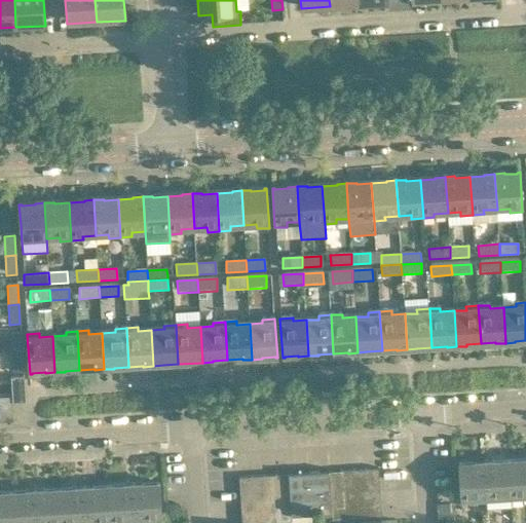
[(10,335),(11,355),(22,353),(21,334),(10,335)]
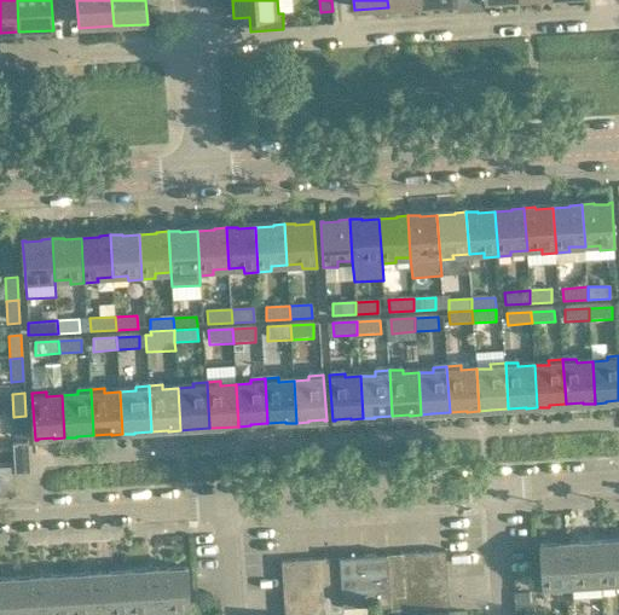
[(25,416),(13,417),(15,439),(27,439),(25,416)]
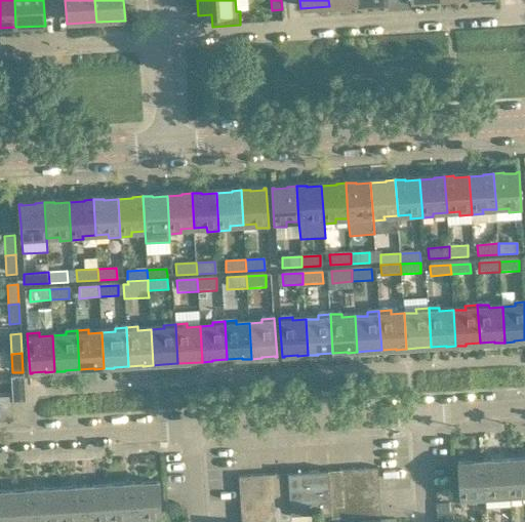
[(25,403),(25,390),(24,377),(11,378),(12,403),(25,403)]
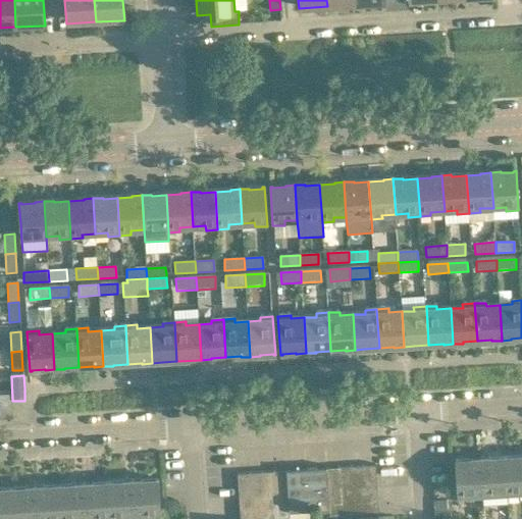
[(11,407),(0,407),(0,419),(12,419),(11,407)]
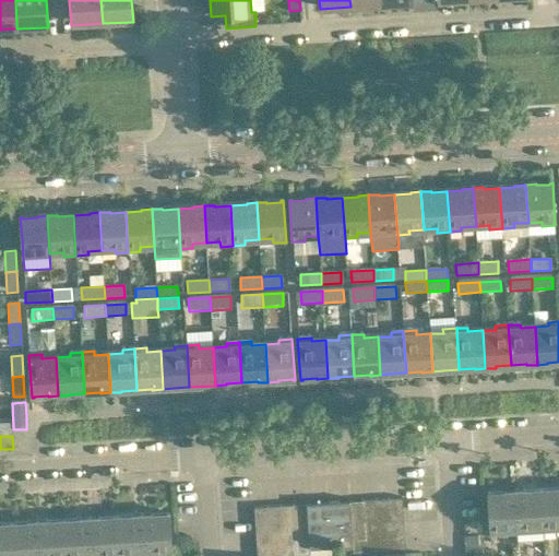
[(556,491),(540,492),(543,532),(556,531),(556,528),(558,527),(558,488),(556,489),(556,491)]
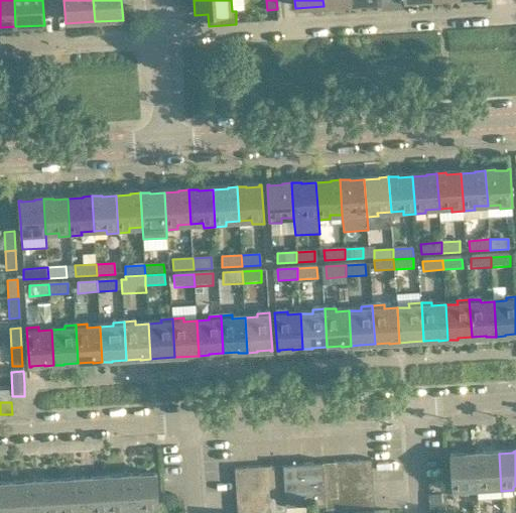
[(477,489),(475,454),(466,455),(466,456),(452,457),(452,456),(449,456),(453,494),(465,493),(465,490),(477,489)]
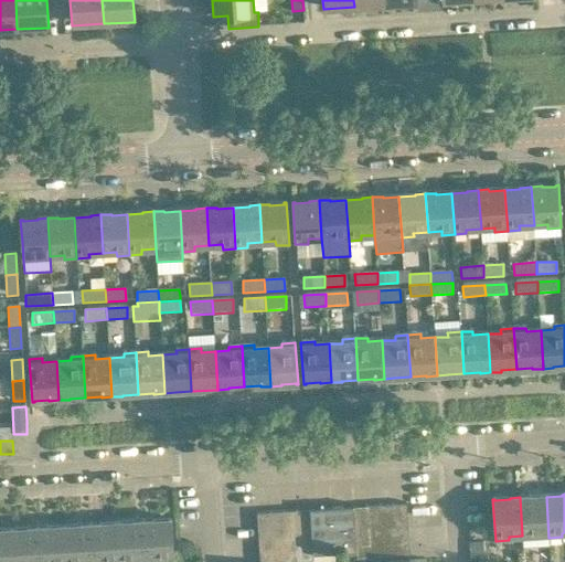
[(530,497),(520,497),(522,536),(523,548),(548,547),(548,538),(546,497),(530,497)]
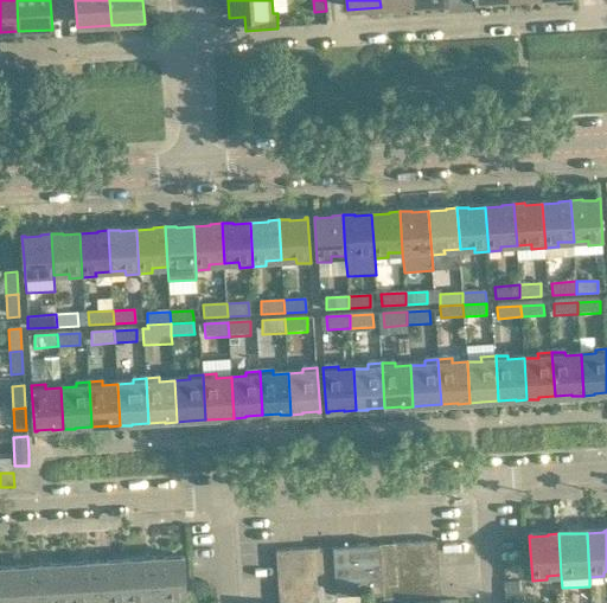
[(422,543),(423,570),(439,569),(436,541),(422,543)]
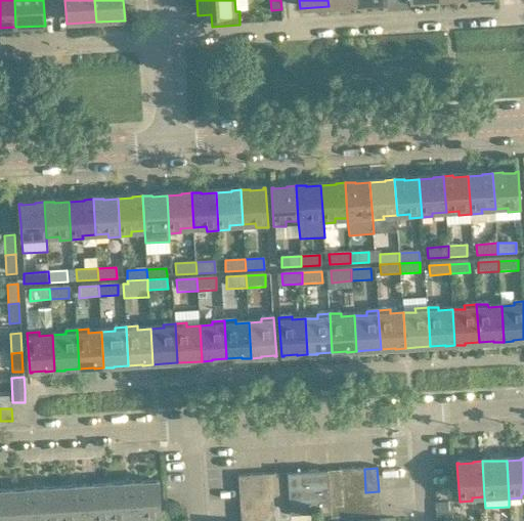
[(364,469),(352,470),(353,492),(365,492),(364,469)]
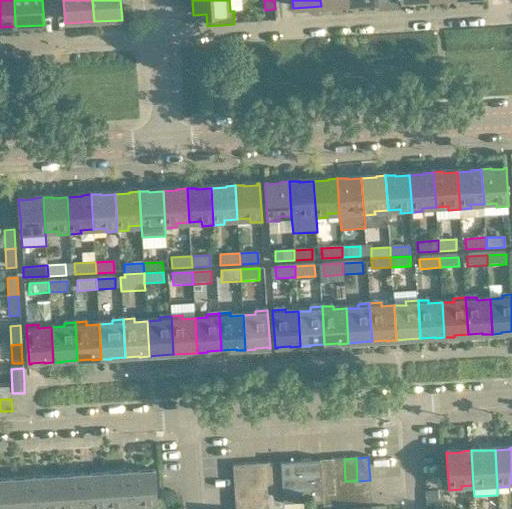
[(281,463),(280,463),(282,490),(283,508),(284,508),(284,503),(323,501),(322,491),(322,488),(322,482),(320,459),(319,459),(319,460),(282,463),(282,461),(281,461),(281,463)]
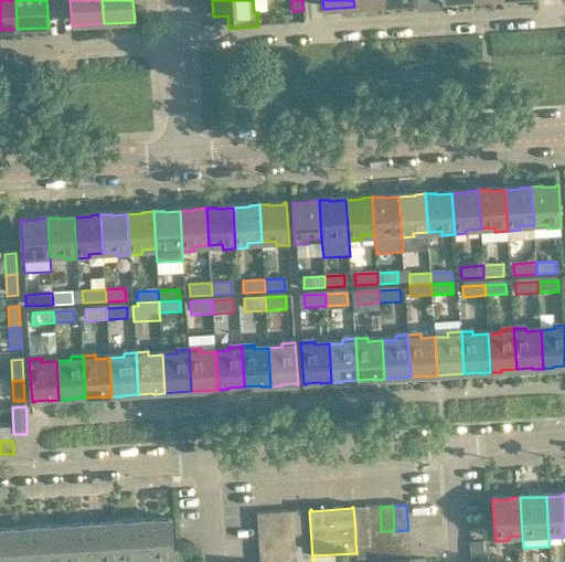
[(353,507),(355,532),(355,539),(369,538),(368,532),(366,508),(354,508),(354,507),(353,507)]
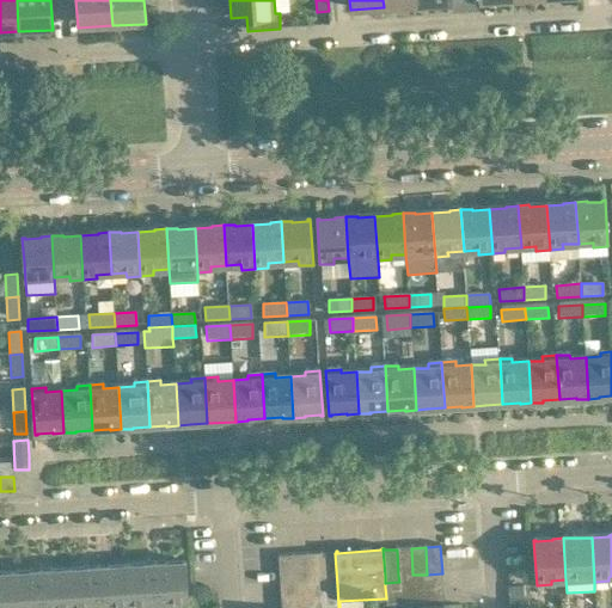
[(411,548),(397,550),(398,576),(412,575),(411,548)]
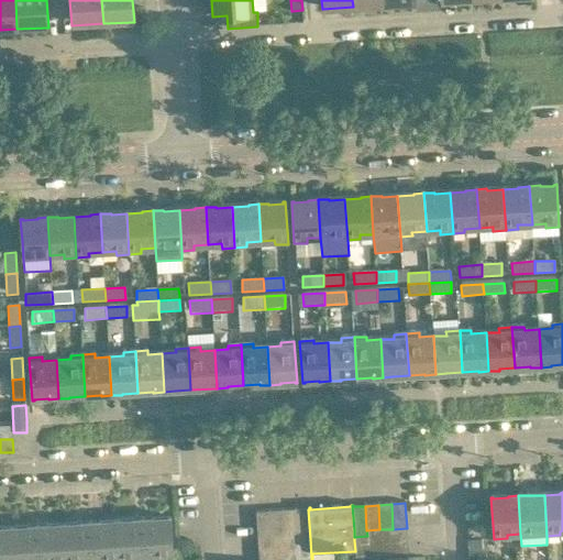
[(310,539),(308,509),(295,511),(296,535),(297,540),(310,539)]
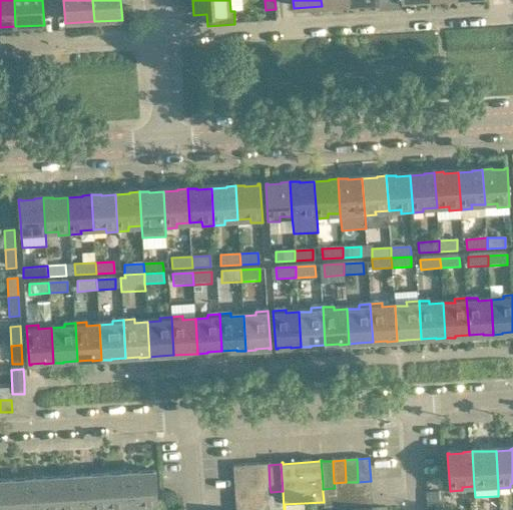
[(257,465),(244,466),(246,488),(258,488),(257,465)]
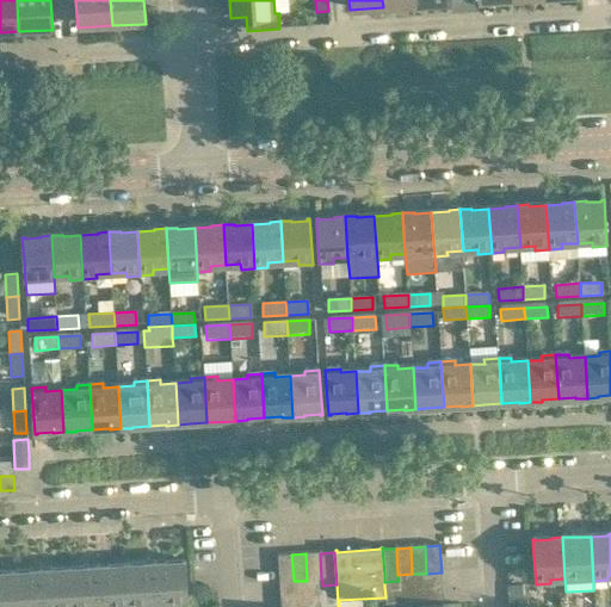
[(307,581),(321,580),(320,553),(306,553),(307,581)]
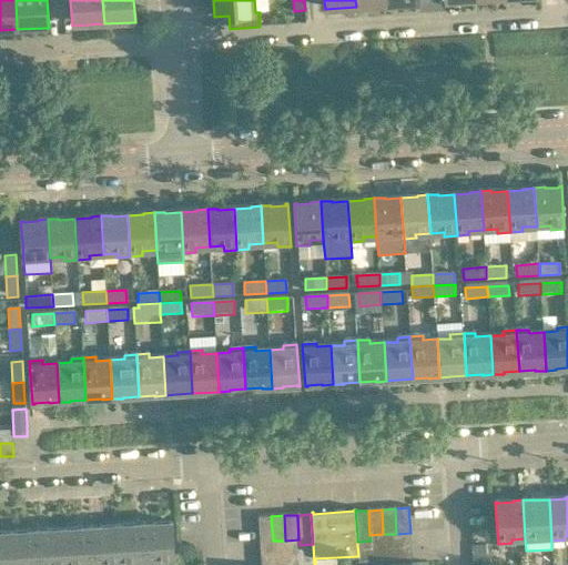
[(259,517),(260,542),(273,541),(271,516),(259,517)]
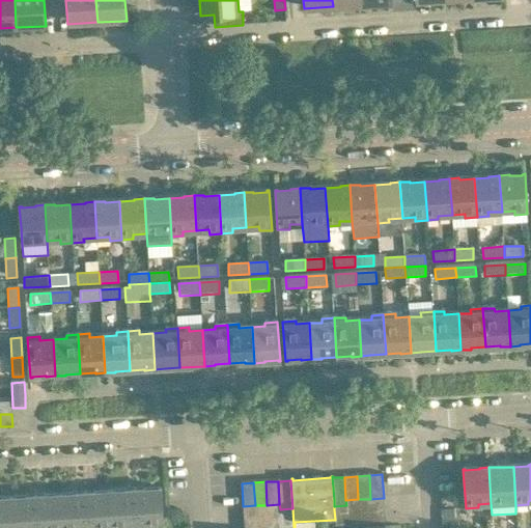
[(144,490),(135,491),(137,526),(150,525),(150,527),(163,527),(160,489),(158,489),(158,491),(144,491),(144,490)]
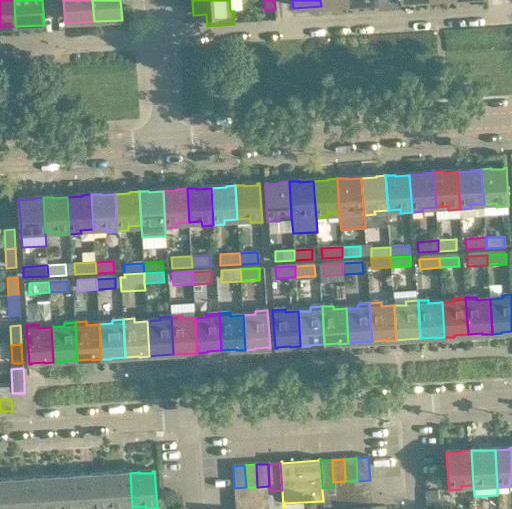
[(120,474),(106,475),(108,508),(119,508),(132,507),(130,473),(120,473),(120,474)]
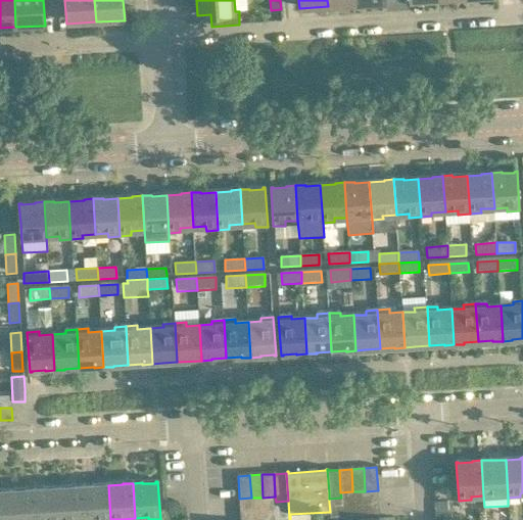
[(94,485),(84,486),(86,519),(110,519),(108,485),(94,486),(94,485)]
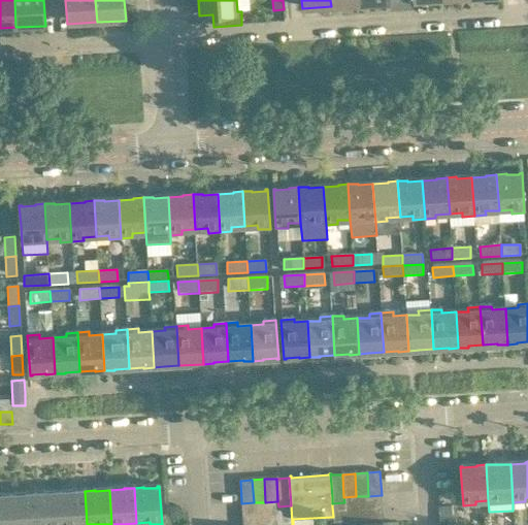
[(74,493),(60,493),(62,524),(87,524),(85,491),(74,491),(74,493)]
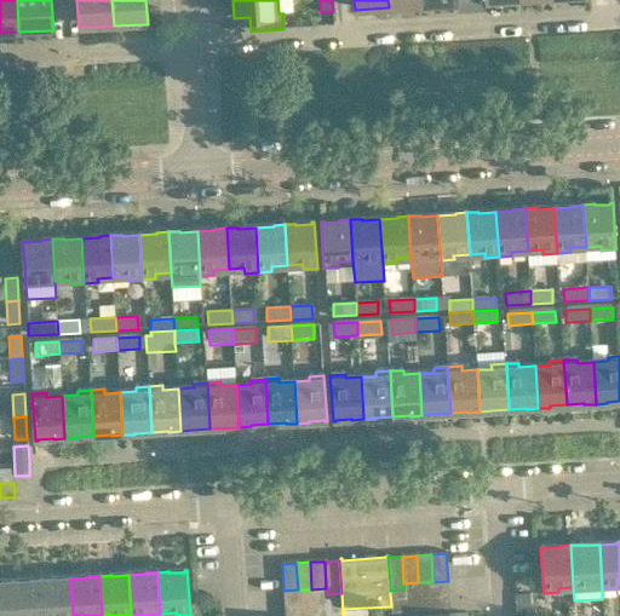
[(53,579),(41,580),(44,615),(73,615),(70,579),(53,580),(53,579)]
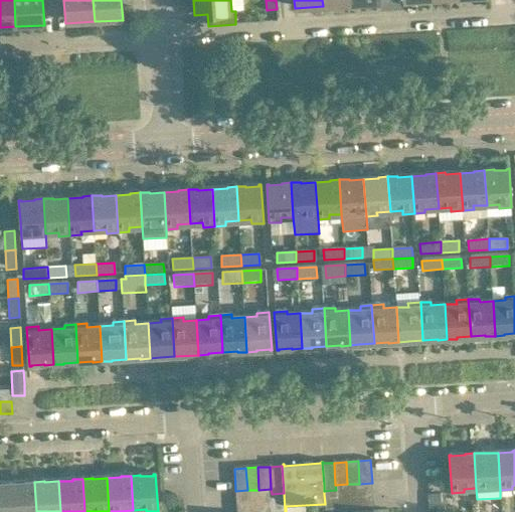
[(25,484),(10,485),(12,511),(36,511),(34,482),(24,482),(25,484)]
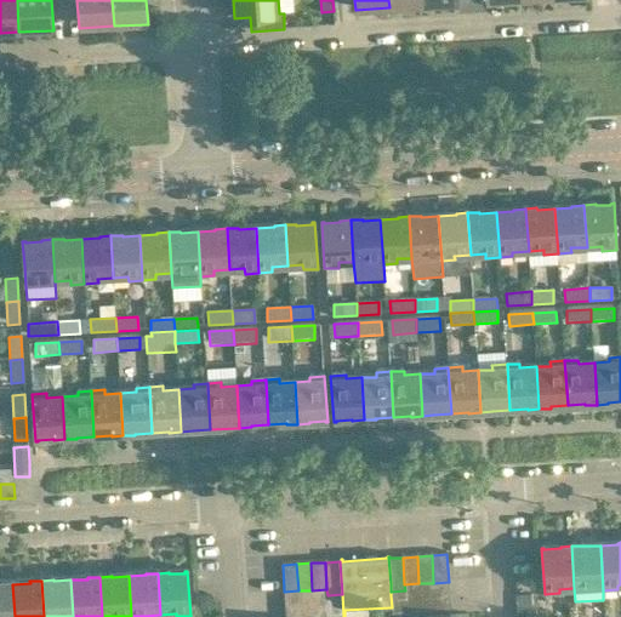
[(419,583),(404,584),(405,590),(405,599),(450,596),(449,583),(449,582),(433,583),(419,583)]
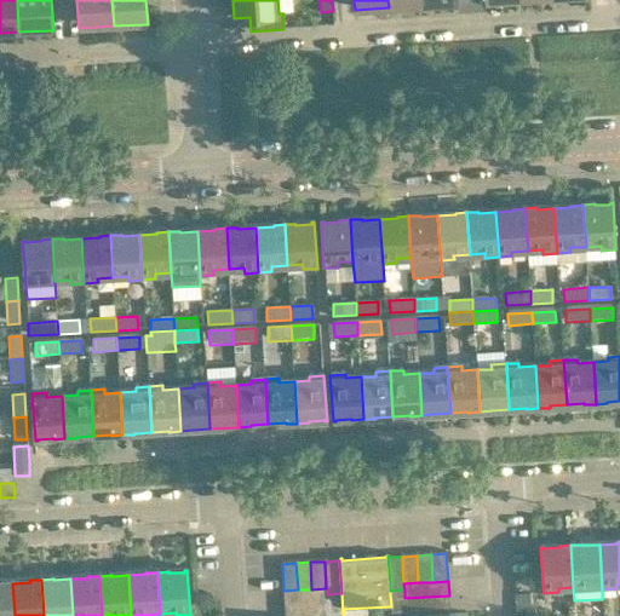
[(15,615),(12,583),(0,583),(0,615),(15,615)]
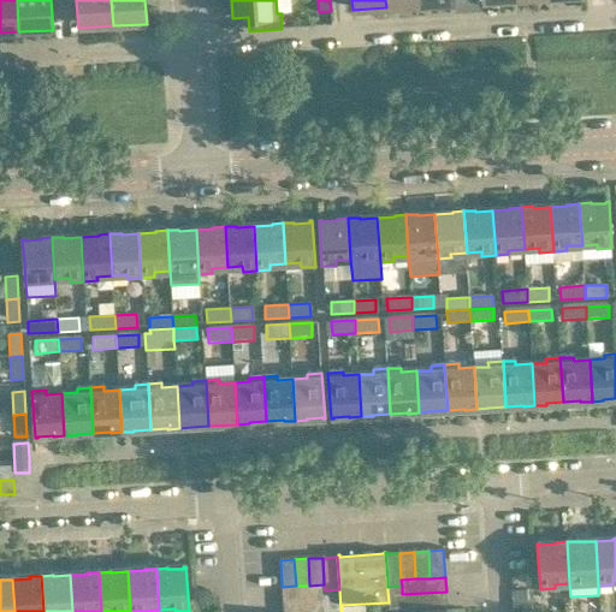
[(282,587),(283,601),(325,599),(325,590),(324,584),(309,586),(296,586),(282,587)]
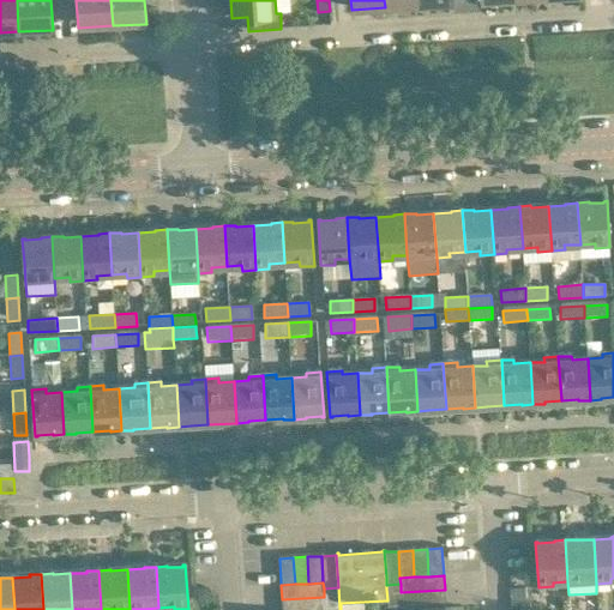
[(401,584),(386,585),(386,589),(387,601),(387,608),(402,607),(401,592),(401,584)]
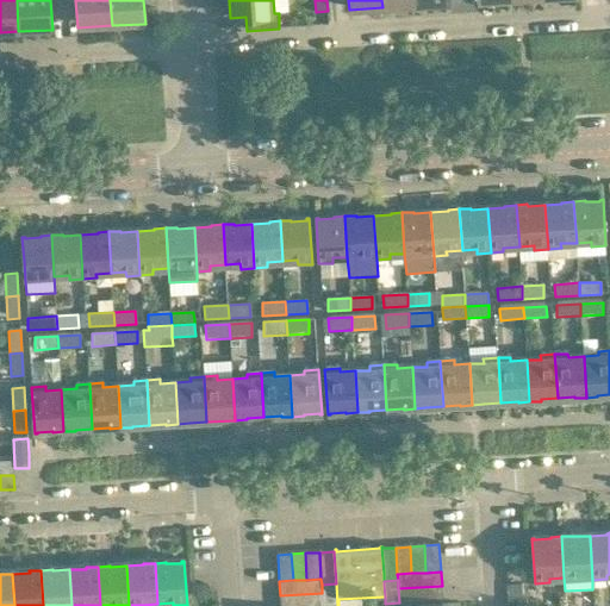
[(337,605),(336,583),(322,585),(322,593),(323,605),(337,605)]
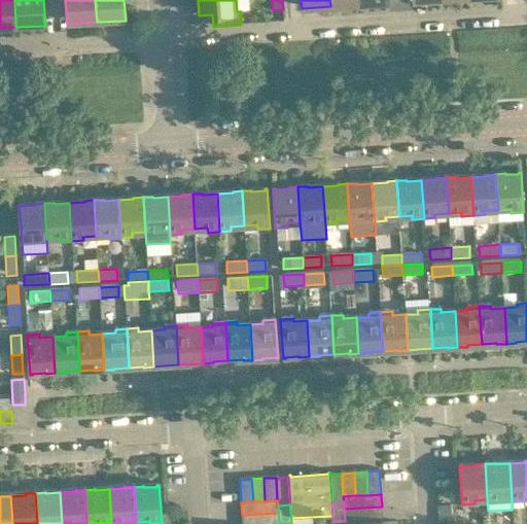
[(382,507),(344,509),(345,521),(357,521),(382,519),(382,507)]
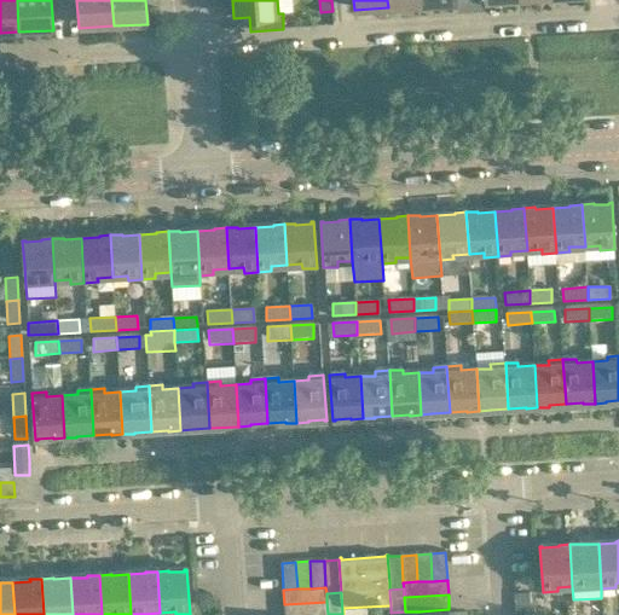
[(532,595),(514,596),(515,614),(533,614),(533,613),(532,595)]
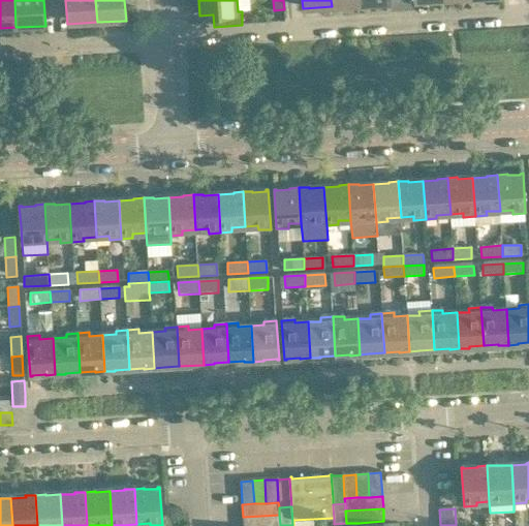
[(279,515),(243,517),(243,525),(280,525),(279,515)]
